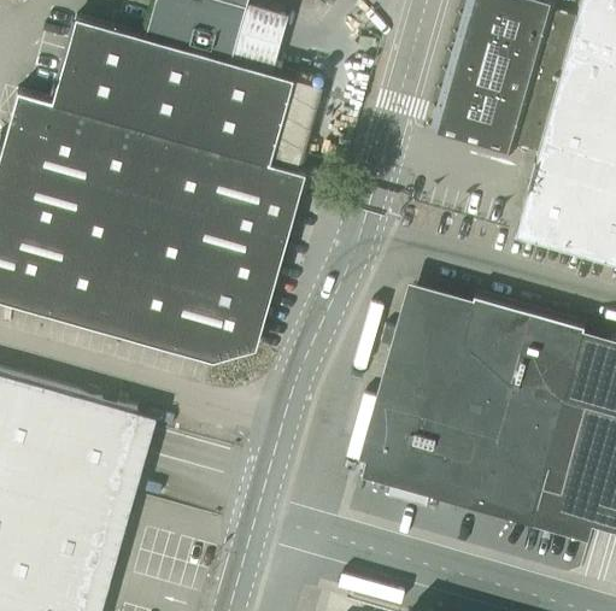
[(76,21),(53,105),(270,166),(294,82),(232,64),(248,0),(156,0),(145,40),(76,21)]
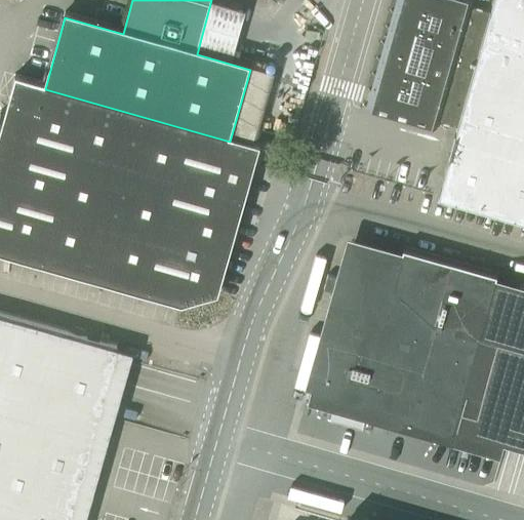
[(459,131),(491,17),(429,0),(404,0),(374,107),(396,113),(394,120),(410,125),(412,118),(459,131)]
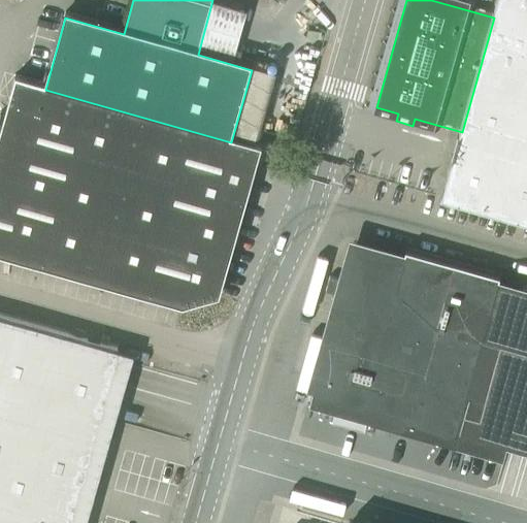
[(526,0),(498,0),(494,18),(462,132),(441,202),(526,226),(526,0)]
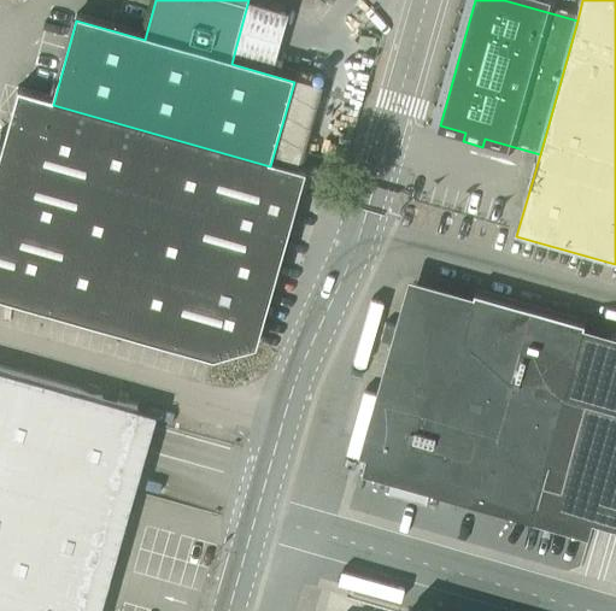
[(53,105),(18,95),(0,159),(0,303),(215,364),(257,352),(306,177),(270,166),(53,105)]
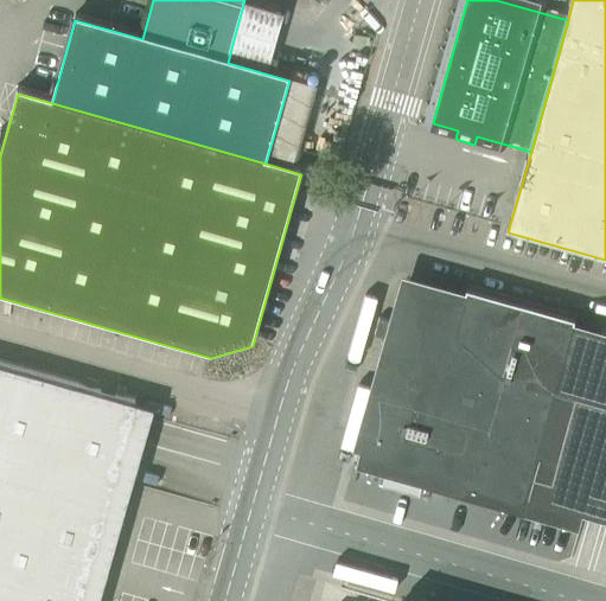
[(464,305),(408,289),(358,470),(579,532),(598,467),(605,470),(605,345),(572,336),(574,324),(467,294),(464,305)]
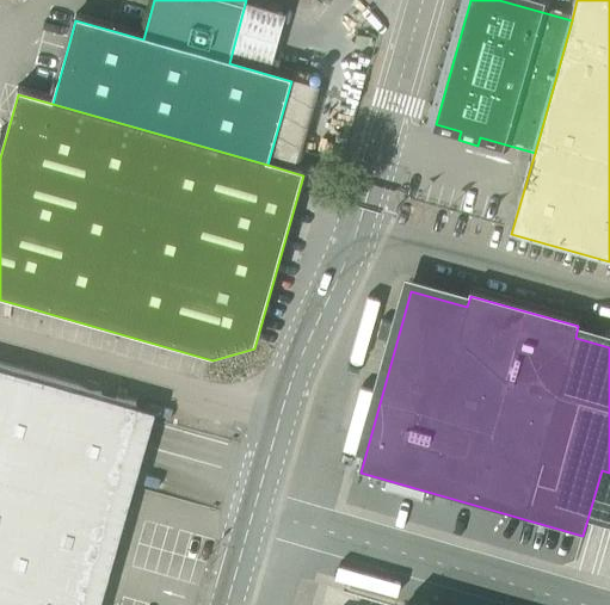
[(380,331),(375,349),(390,352),(395,335),(380,331)]
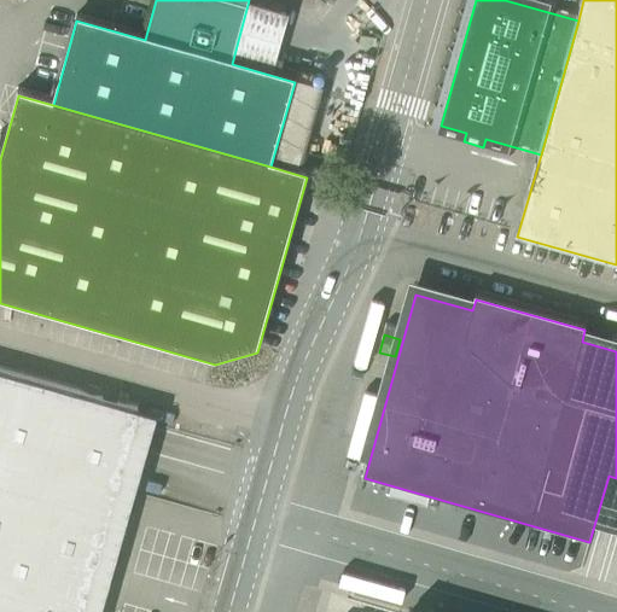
[(83,611),(138,424),(0,384),(0,611),(83,611)]
